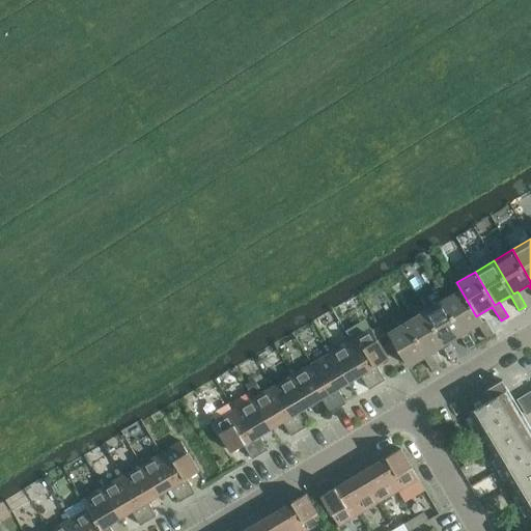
[(460,289),(443,301),(463,334),(467,331),(478,325),(486,339),(494,335),(485,319),(482,322),(479,314),(476,316),(460,289)]
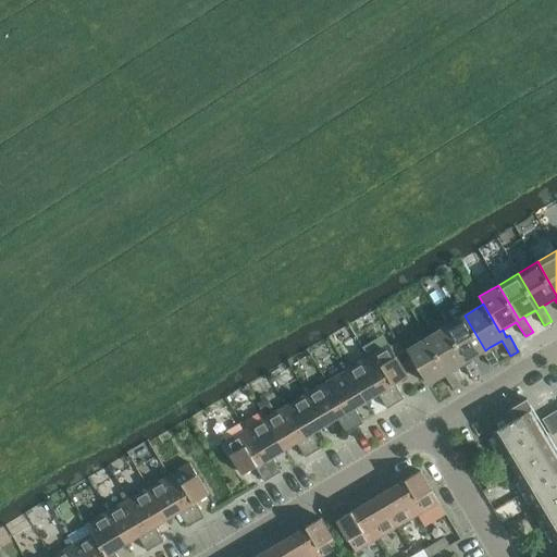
[(465,316),(445,326),(466,361),(471,359),(483,351),(492,367),(499,362),(490,347),(485,350),(465,316)]
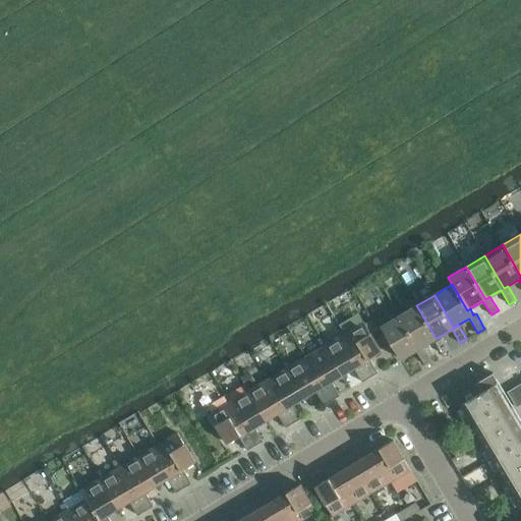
[(416,305),(399,316),(418,349),(422,346),(433,340),(442,354),(449,350),(441,336),(436,338),(416,305)]
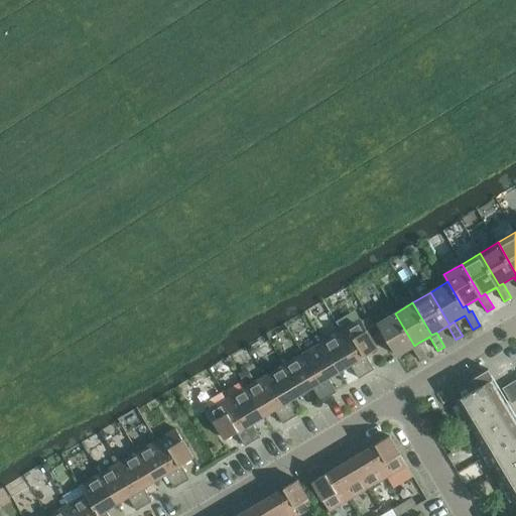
[(414,346),(395,313),(377,324),(397,356),(412,347),(420,361),(427,357),(418,343),(414,346)]
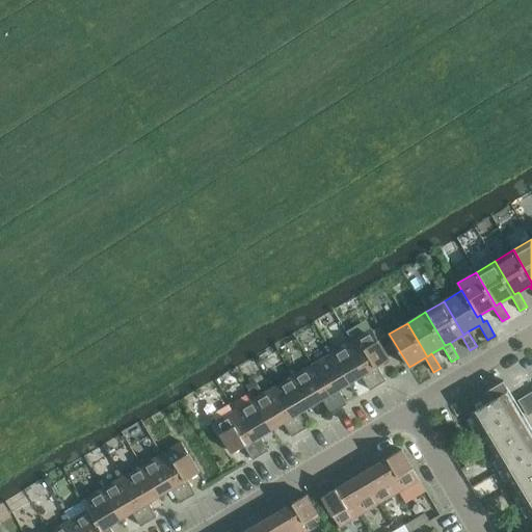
[(372,329),(352,341),(378,386),(386,380),(377,367),(390,360),(372,329)]
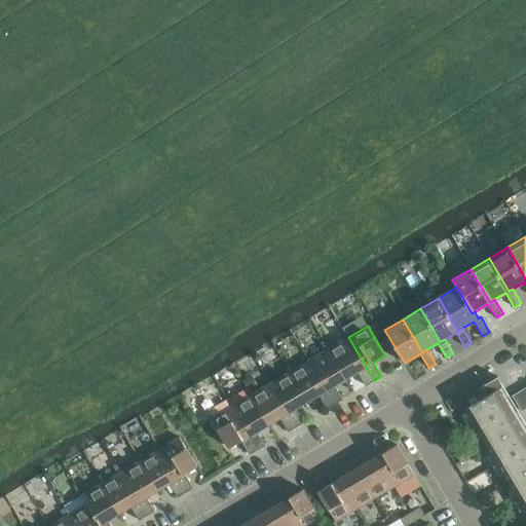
[(348,337),(329,348),(346,378),(358,372),(366,385),(374,381),(348,337)]
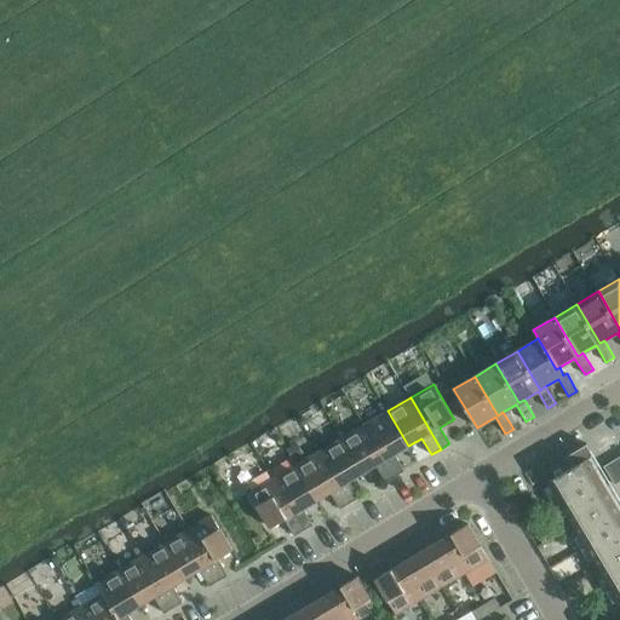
[(388,411),(365,425),(395,476),(405,471),(395,454),(408,446),(388,411)]
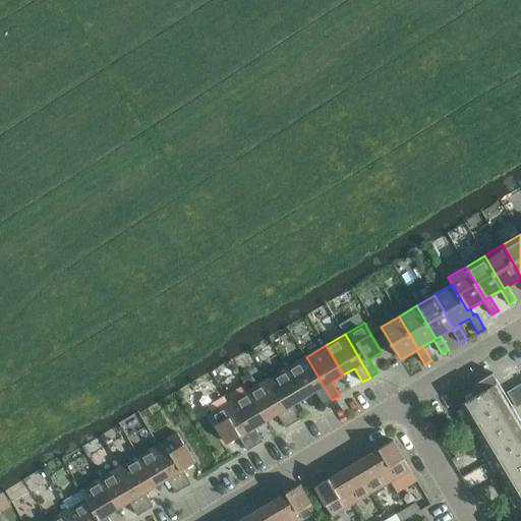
[(306,357),(287,368),(304,398),(315,391),(324,405),(332,400),(306,357)]
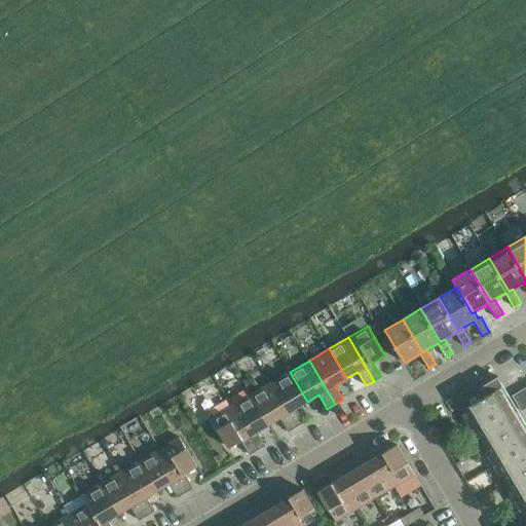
[(290,372),(270,383),(297,427),(304,422),(296,408),(307,402),(290,372)]
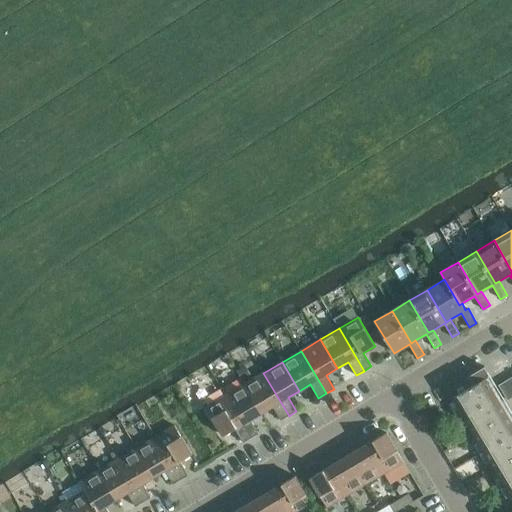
[(263,373),(244,384),(261,413),(273,406),(281,420),(289,416),(263,373)]
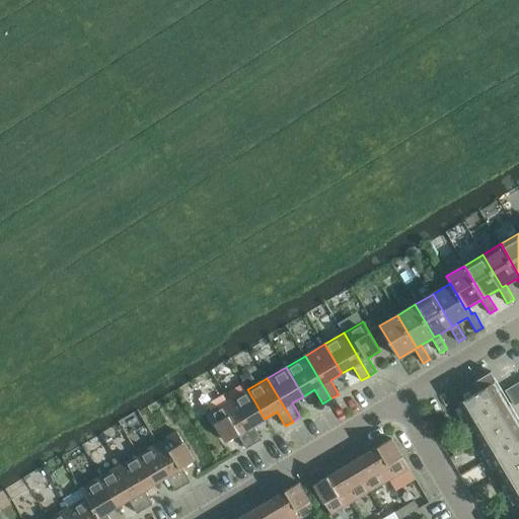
[(459,403),(518,502),(518,428),(492,383),(459,403)]
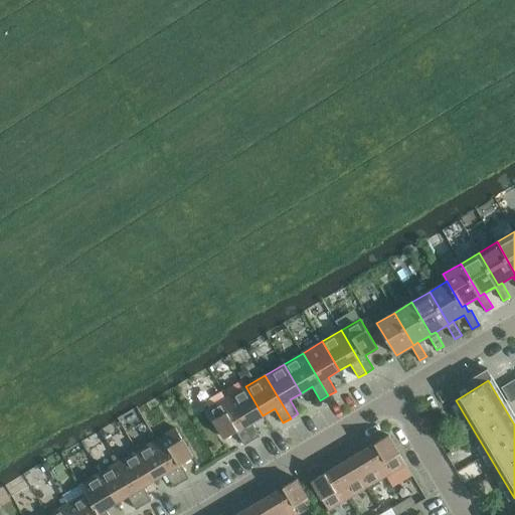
[(502,387),(506,394),(511,391),(507,384),(502,387)]
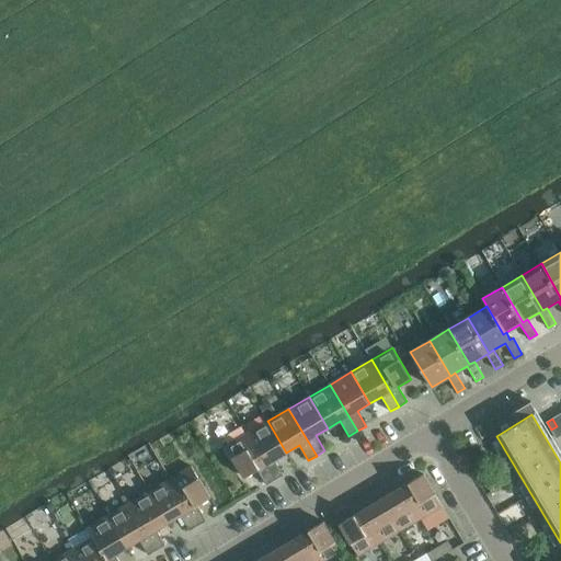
[(267,421),(247,434),(275,480),(284,474),(274,460),(286,453),(267,421)]
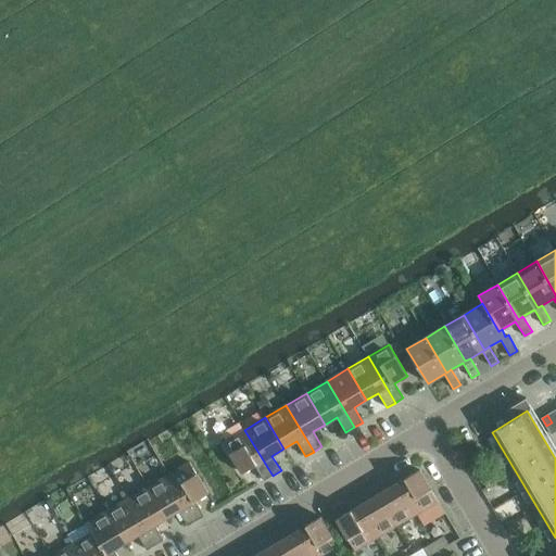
[(555,429),(552,422),(546,426),(551,434),(555,431),(555,429)]
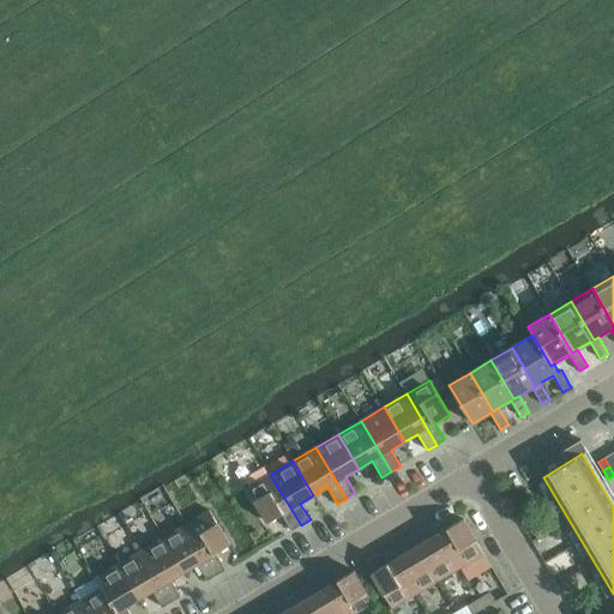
[(301,525),(270,475),(247,488),(269,523),(282,515),(292,531),(301,525)]
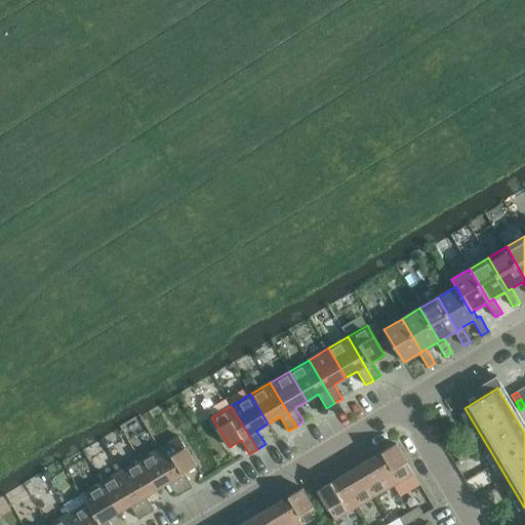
[(179,436),(160,448),(186,491),(194,487),(185,473),(197,466),(179,436)]
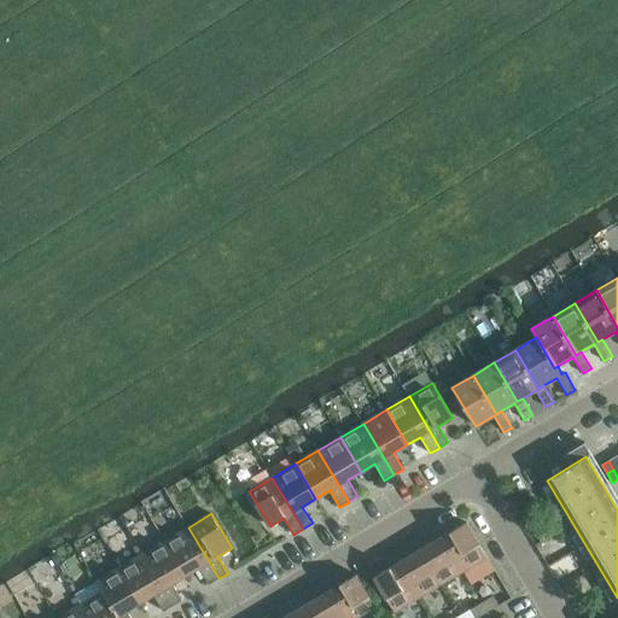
[(466,523),(443,536),(464,571),(488,558),(466,523)]
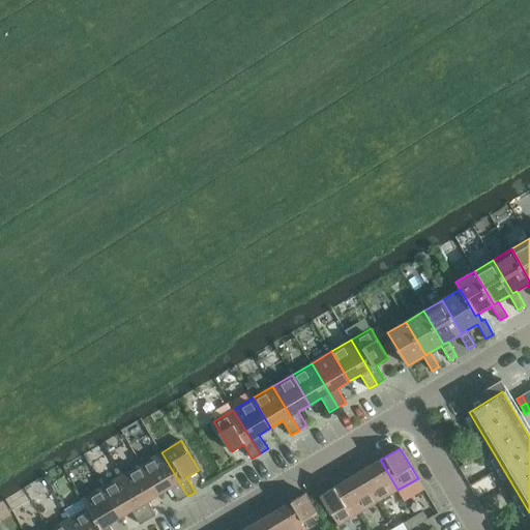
[(162,452),(142,464),(159,494),(171,488),(179,501),(187,496),(162,452)]
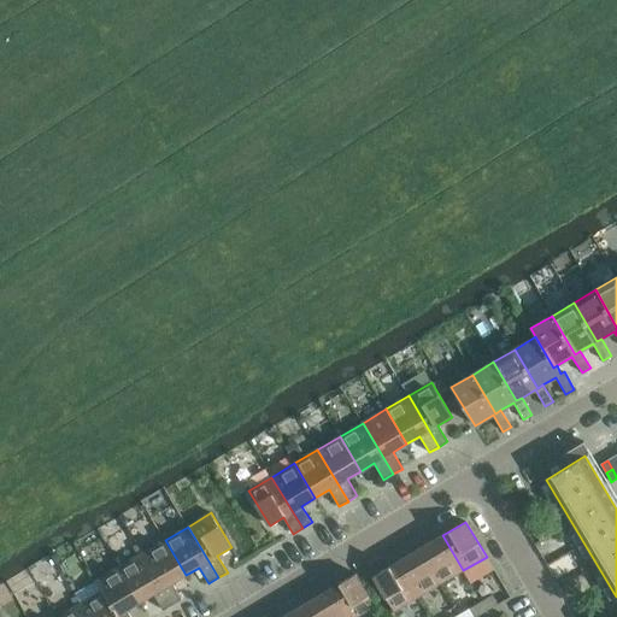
[(442,535),(419,548),(440,583),(463,570),(442,535)]
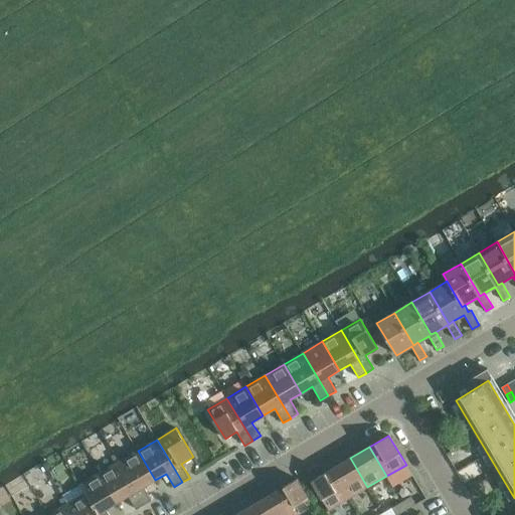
[(138,451),(119,462),(144,505),(152,500),(144,487),(155,480),(138,451)]
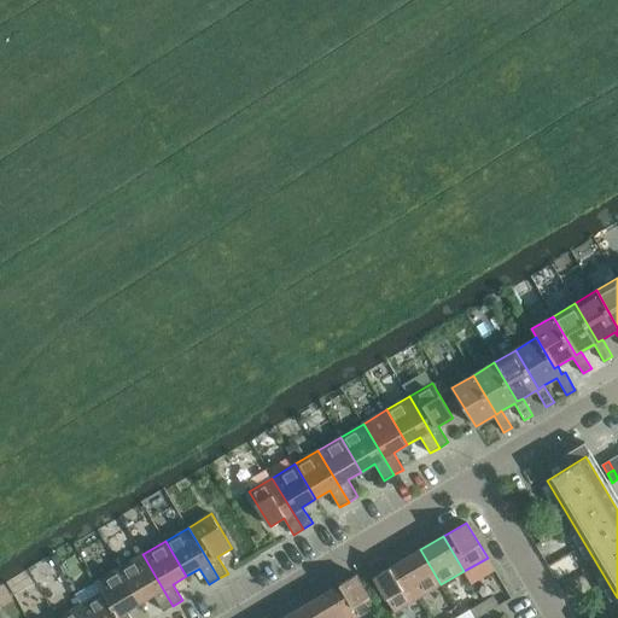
[(420,549),(397,564),(418,599),(441,584),(420,549)]
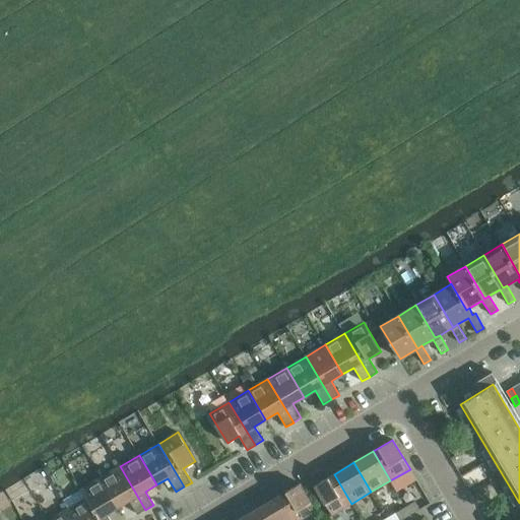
[(120,466),(101,478),(118,508),(130,501),(138,515),(145,510),(120,466)]
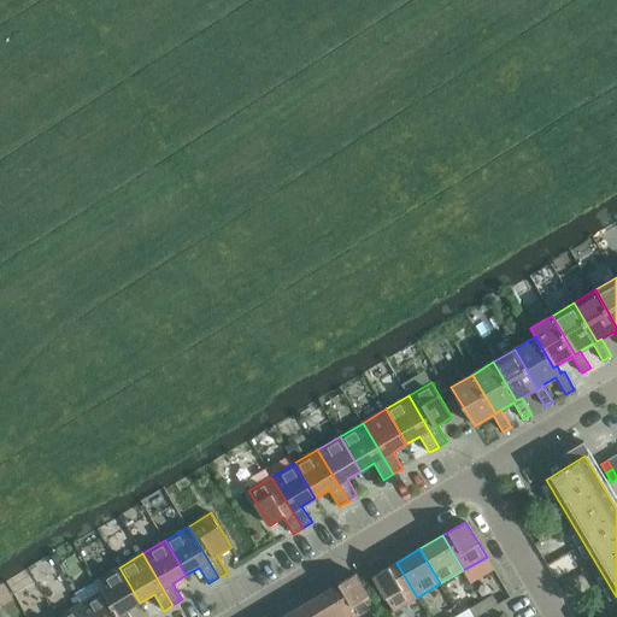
[(417,598),(397,563),(374,576),(394,611),(417,598)]
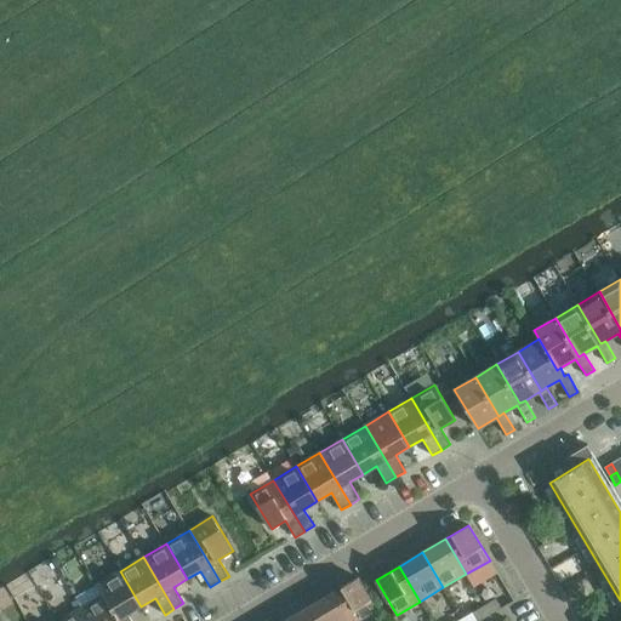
[(97,585),(103,596),(118,620),(131,620),(127,614),(141,607),(120,571),(97,585)]
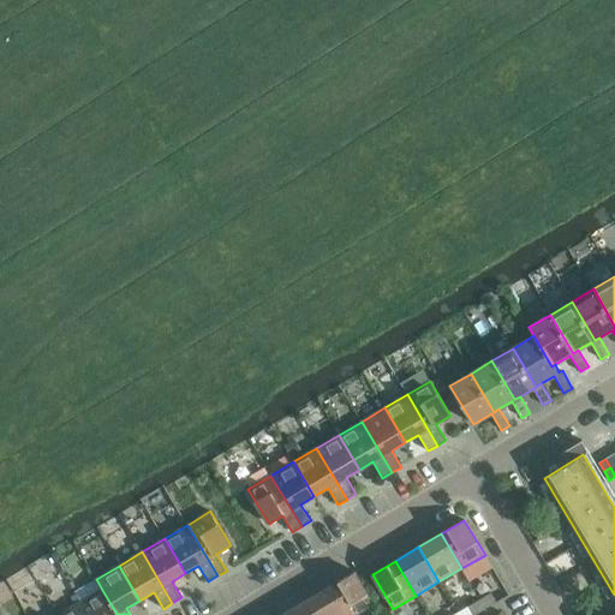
[(477,575),(487,592),(503,583),(494,567),(477,575)]
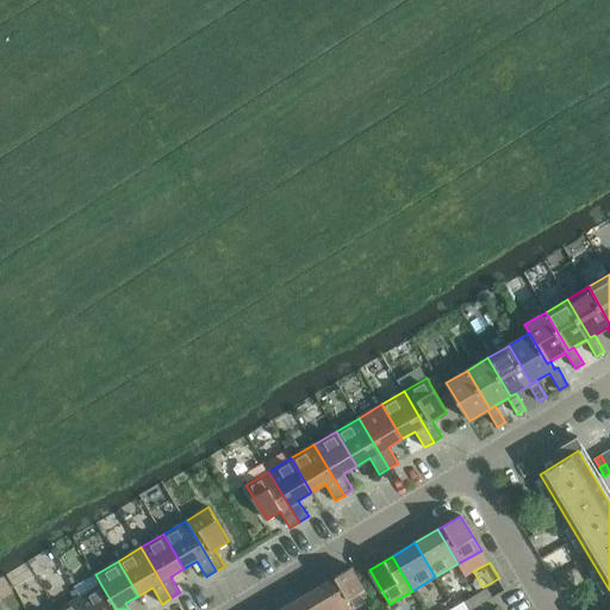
[(353,567),(330,580),(347,609),(358,609),(373,602),(353,567)]
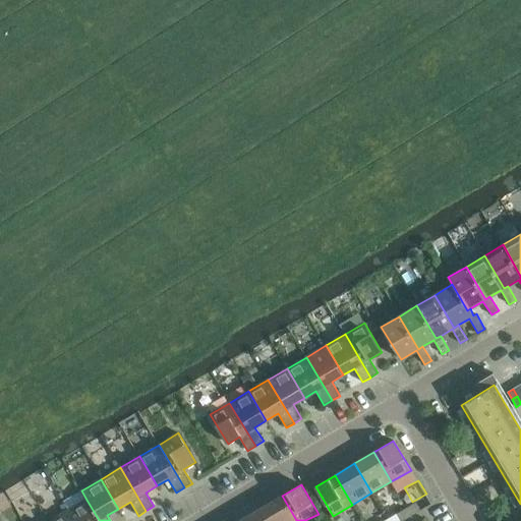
[(296,520),(282,496),(263,508),(270,520),(296,520)]
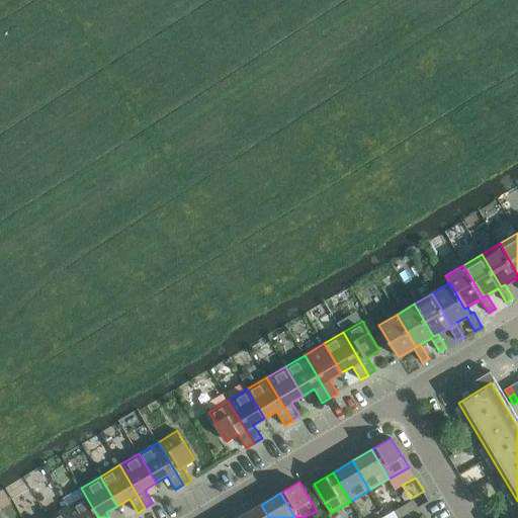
[(98,517),(86,497),(67,508),(73,517),(98,517)]
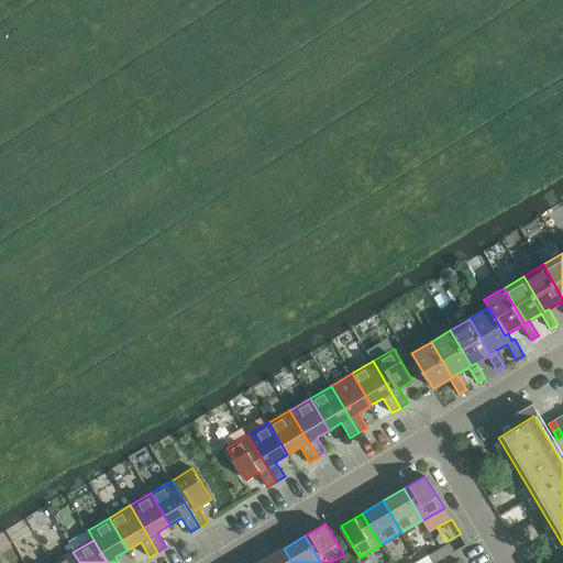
[(450,542),(440,549),(444,558),(455,551),(450,542)]
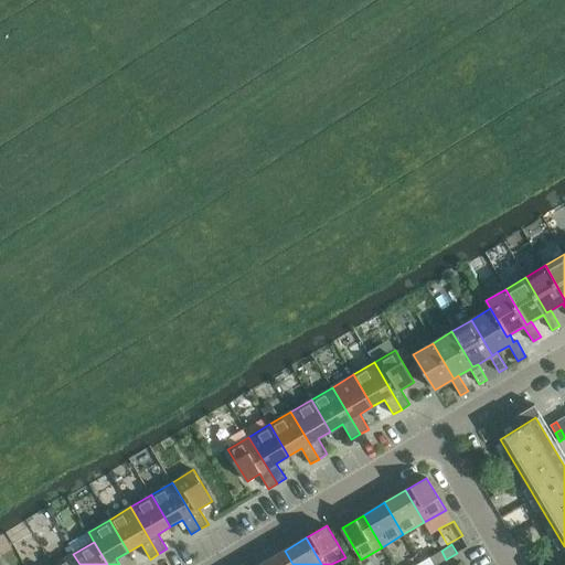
[(292,564),(285,551),(264,563),(264,564),(292,564)]
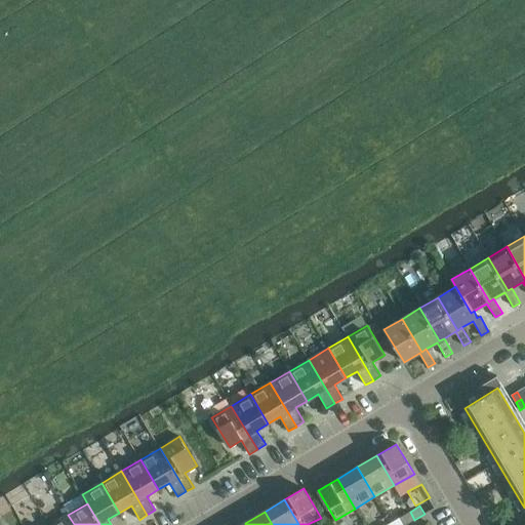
[(405,524),(414,520),(410,512),(400,518),(404,524),(405,524)]
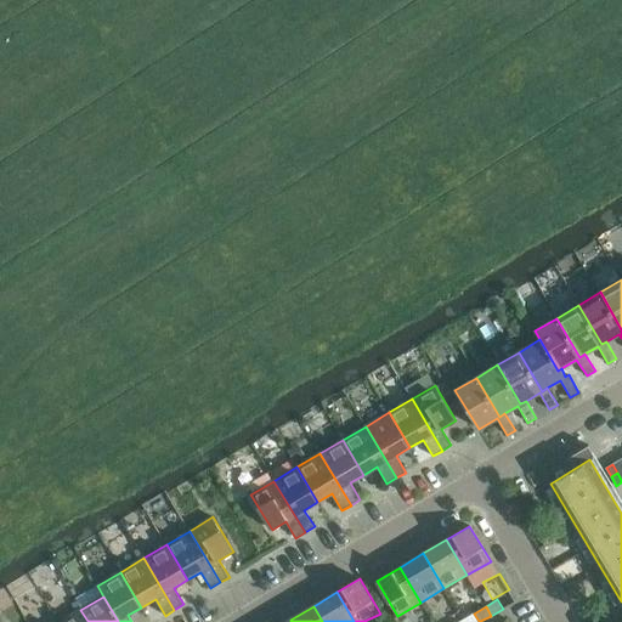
[(88,621),(80,610),(60,621),(88,621)]
